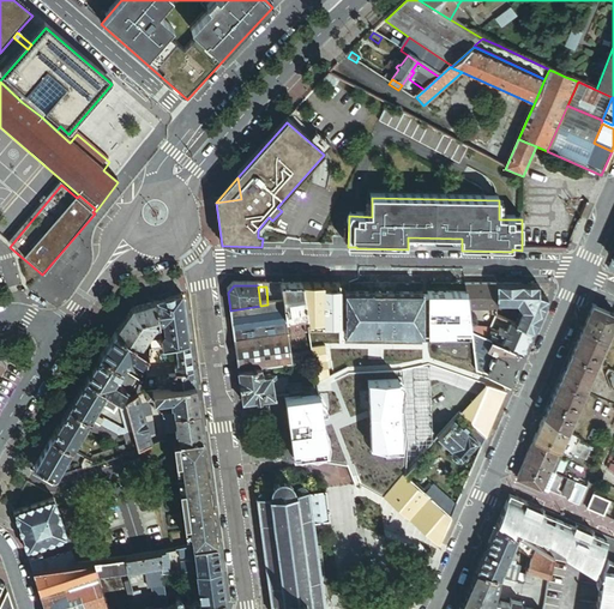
[(284,302),(282,287),(266,287),(268,305),(284,302)]
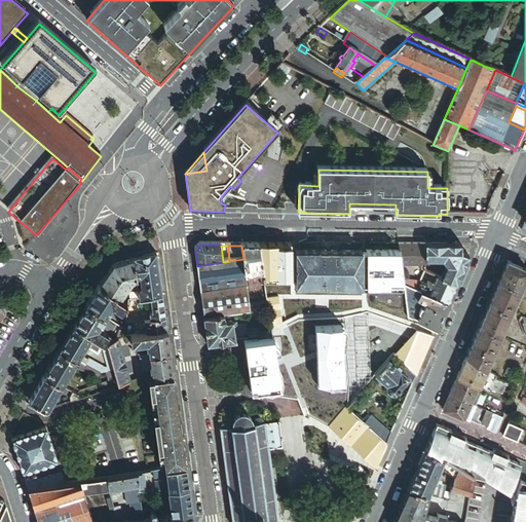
[(260,246),(241,246),(243,259),(246,277),(264,275),(260,246)]
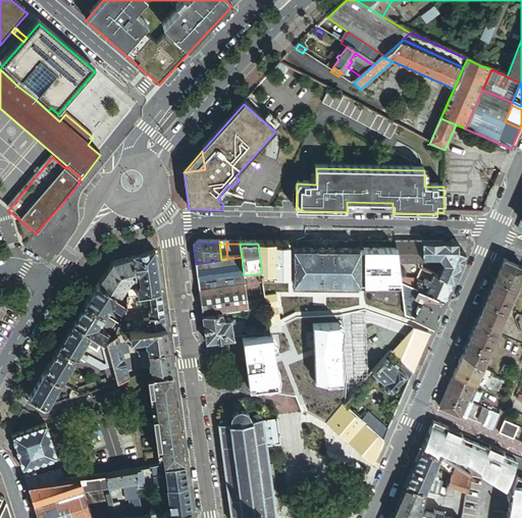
[(402,280),(400,265),(398,252),(294,252),(294,258),(290,258),(290,244),(258,244),(262,273),(263,279),(294,279),(294,287),(403,287),(402,280)]
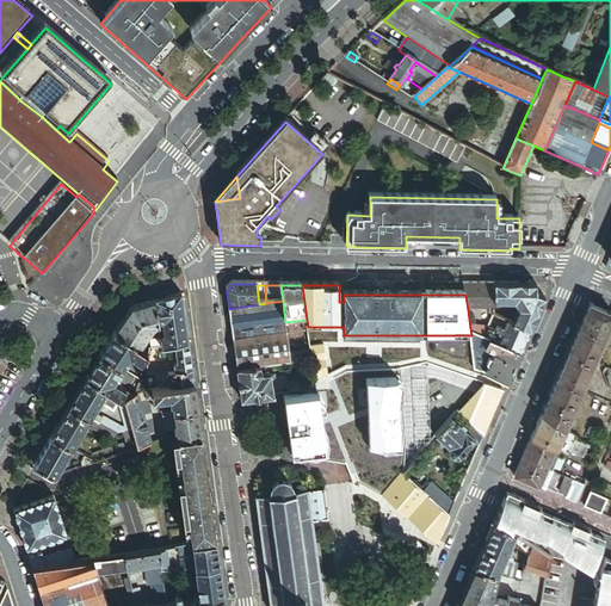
[(494,288),(464,286),(466,295),(468,310),(491,311),(494,311),(494,305),(494,288)]
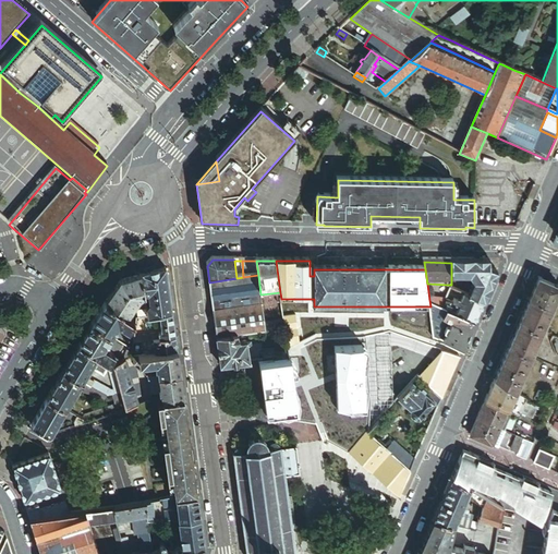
[(451,263),(451,279),(471,279),(475,286),(470,299),(484,305),(498,275),(494,273),(493,274),(489,267),(490,267),(489,263),(451,263)]
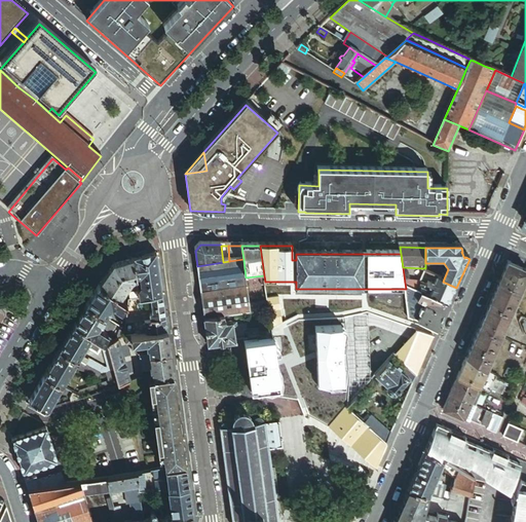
[(157,256),(135,262),(137,280),(142,278),(143,286),(141,286),(142,291),(139,291),(139,296),(140,301),(152,300),(163,298),(159,271),(157,256)]
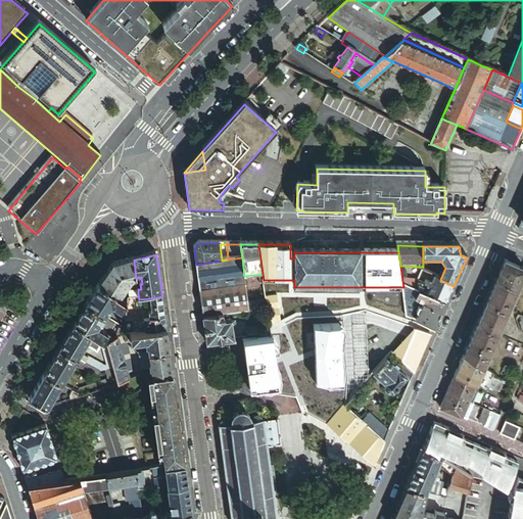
[(244,276),(242,257),(228,260),(222,261),(196,265),(200,293),(246,288),(244,276)]
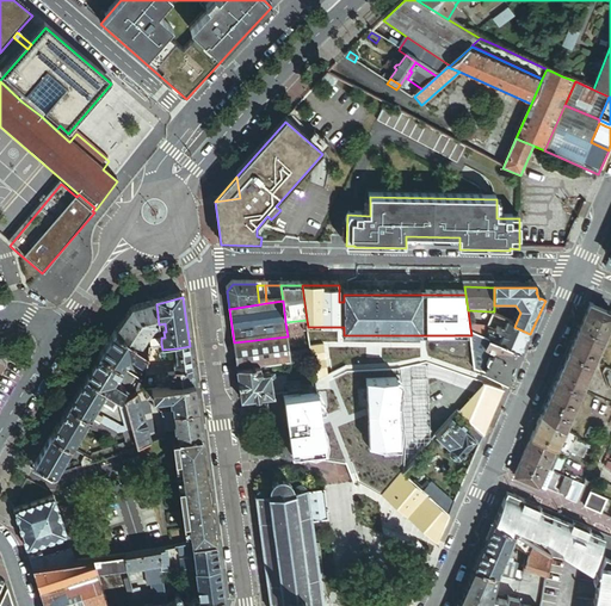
[(159,325),(156,304),(134,310),(116,335),(141,351),(154,332),(160,327),(159,325)]
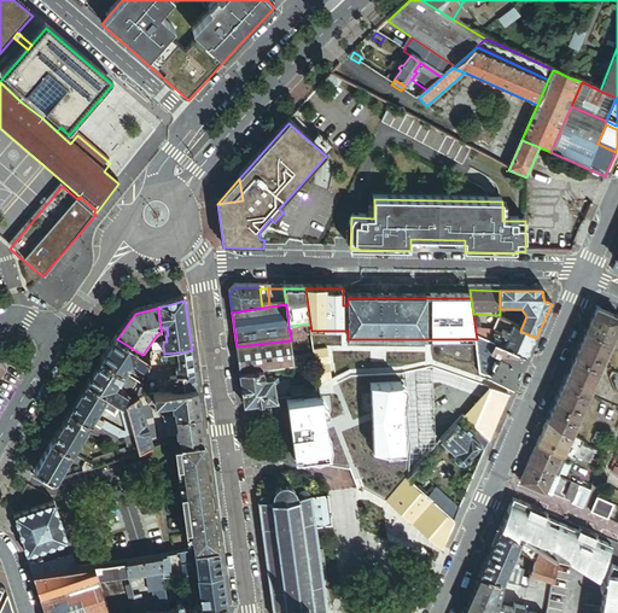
[(617,328),(617,320),(596,311),(588,333),(612,344),(614,338),(617,328)]
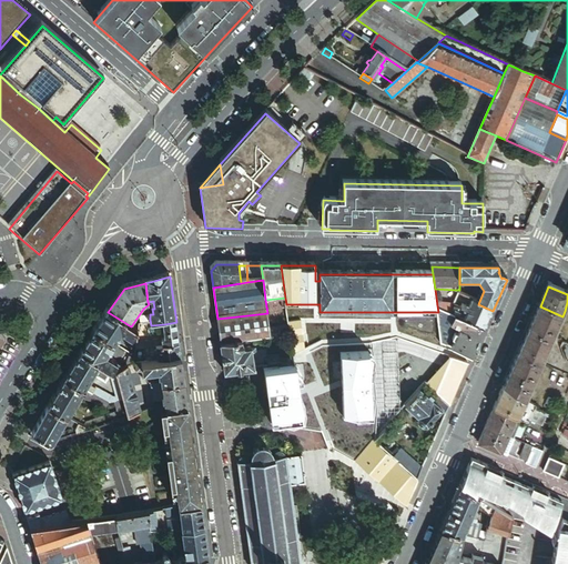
[(474,302),(460,296),(454,310),(452,316),(457,320),(460,311),(456,309),(460,298),(474,303),(474,302)]
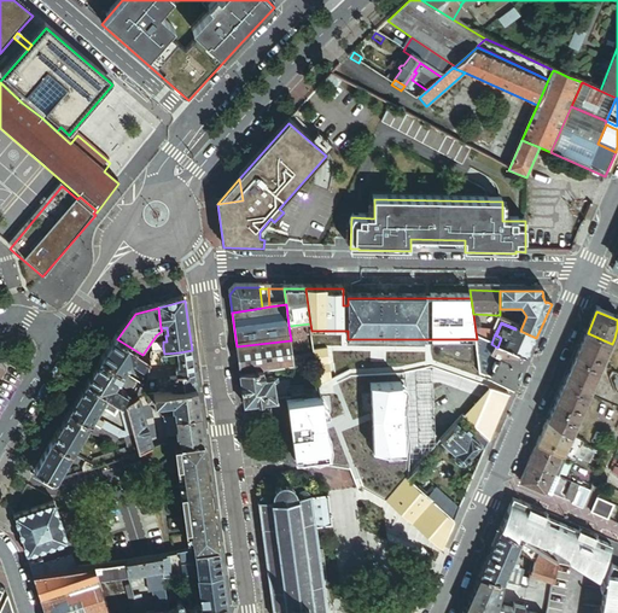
[(526,360),(536,338),(520,331),(516,328),(516,330),(512,337),(508,336),(508,337),(506,342),(509,344),(506,351),(526,360)]
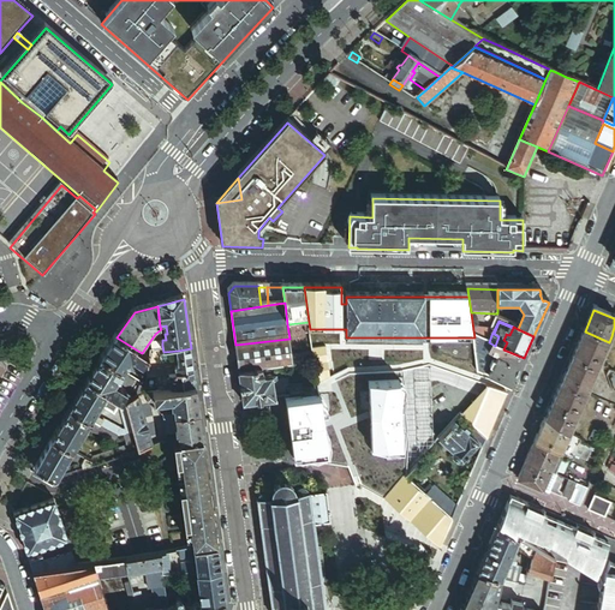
[(491,335),(473,330),(475,338),(489,342),(491,335)]
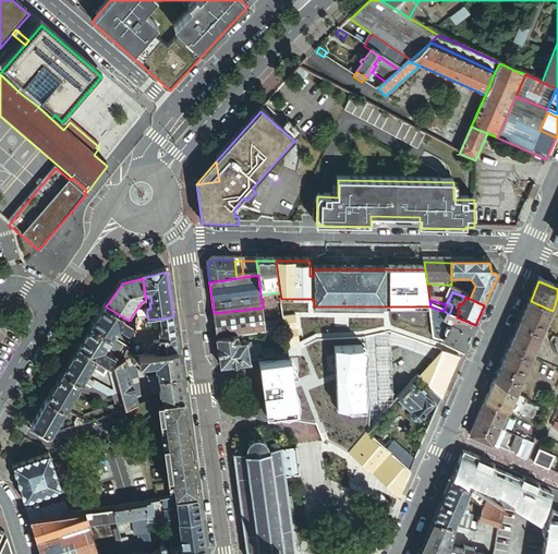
[(542,336),(553,311),(531,301),(520,326),(542,336)]
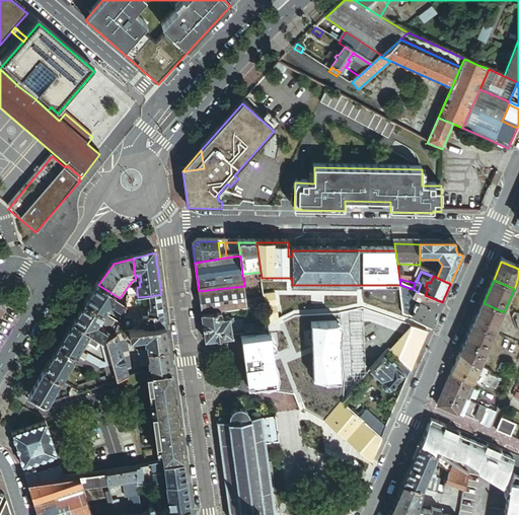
[(420,292),(425,295),(428,289),(425,287),(427,283),(424,282),(423,285),(421,284),(418,292),(420,292)]
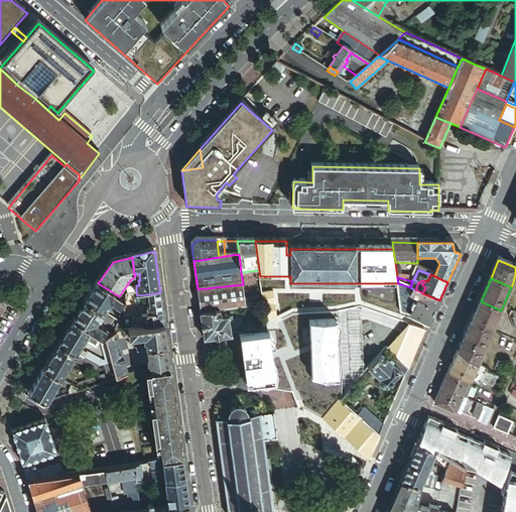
[(119,296),(98,283),(86,303),(103,313),(106,308),(108,308),(108,305),(110,303),(113,302),(114,305),(125,312),(127,302),(119,296)]
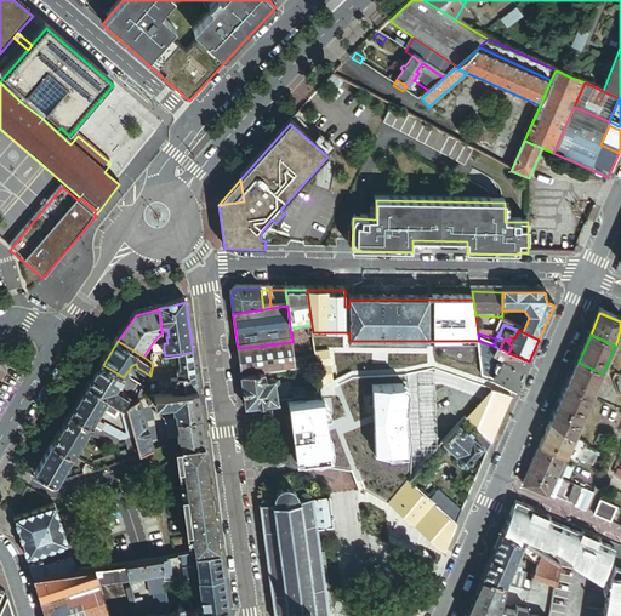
[(494,346),(479,341),(485,378),(489,380),(496,361),(497,361),(502,349),(500,349),(494,346)]
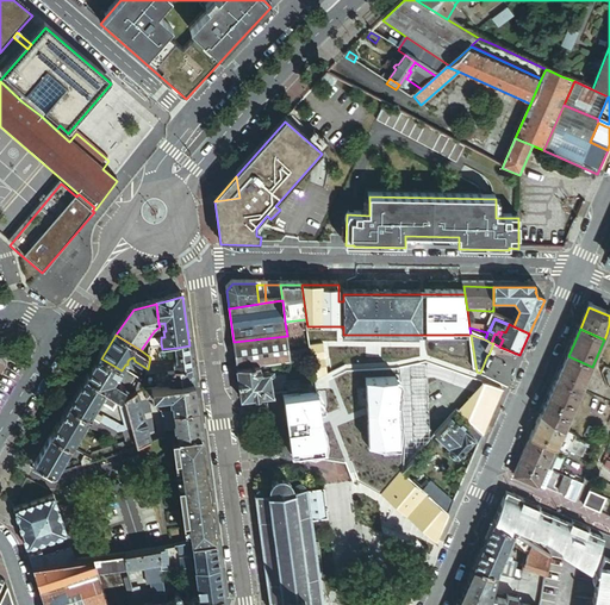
[(261,369),(291,366),(290,357),(287,336),(234,342),(238,373),(261,369)]
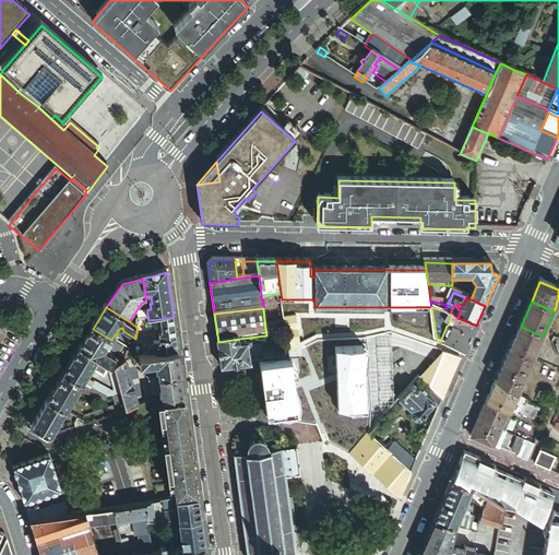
[(449,338),(445,344),(465,353),(476,326),(458,318),(452,315),(448,326),(453,328),(451,332),(449,331),(445,337),(449,338)]
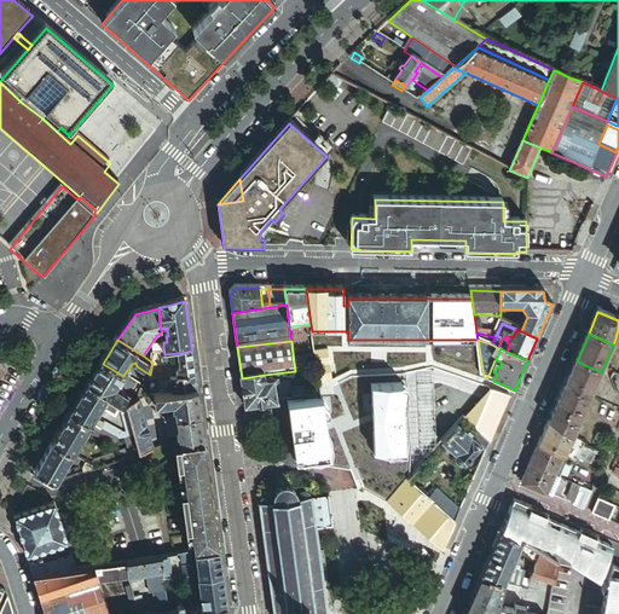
[(196,377),(192,351),(179,353),(181,372),(168,374),(169,381),(172,381),(196,377)]
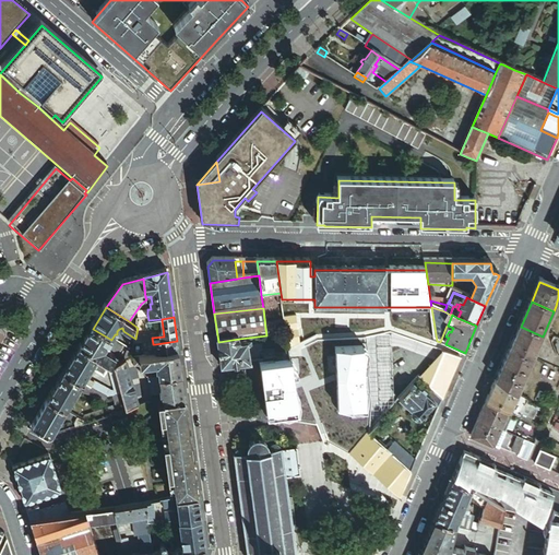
[(286,332),(285,326),(265,328),(266,335),(286,332)]
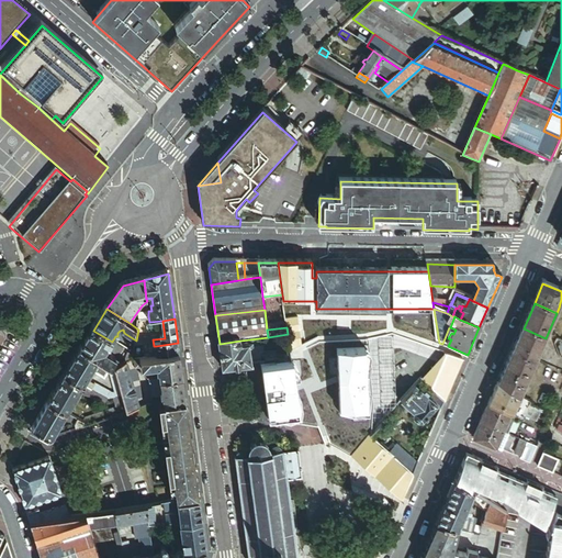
[(539,353),(546,338),(524,328),(513,354),(535,364),(539,353)]
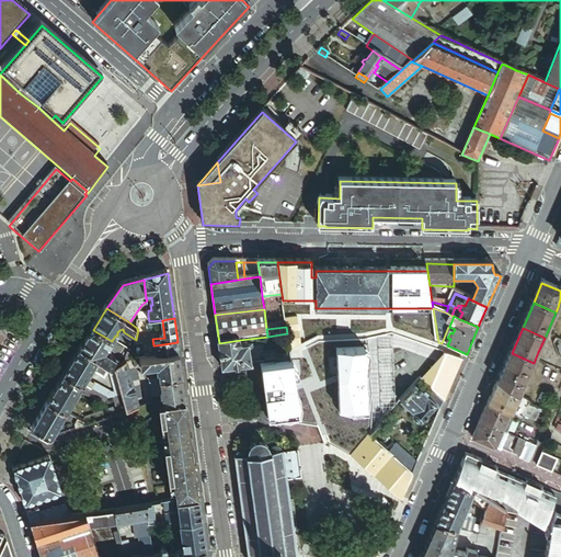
[(109,347),(112,341),(93,330),(80,350),(99,361),(115,372),(123,367),(115,363),(116,361),(109,356),(105,356),(104,353),(105,351),(109,350),(109,347)]
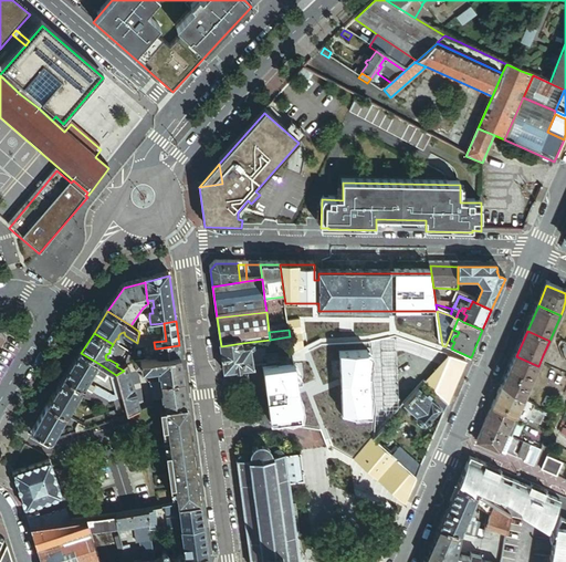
[(243,351),(242,343),(221,346),(224,375),(255,371),(252,355),(255,354),(254,350),(252,350),(243,351)]
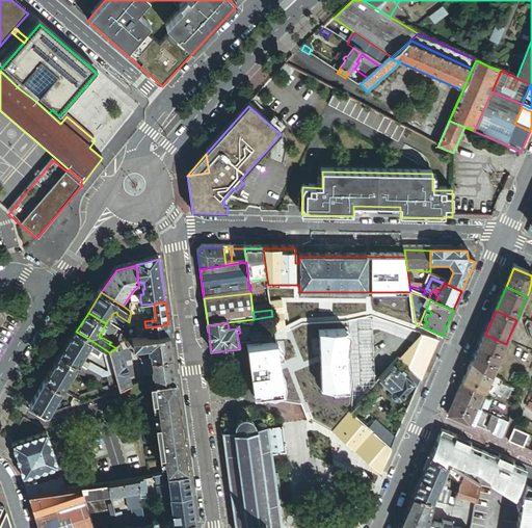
[(169,337),(168,324),(148,327),(149,336),(149,340),(169,337)]
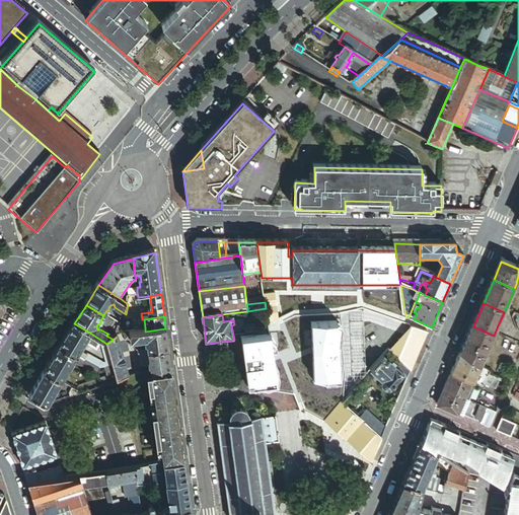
[(145,327),(144,319),(142,319),(138,320),(136,320),(137,328),(145,327)]
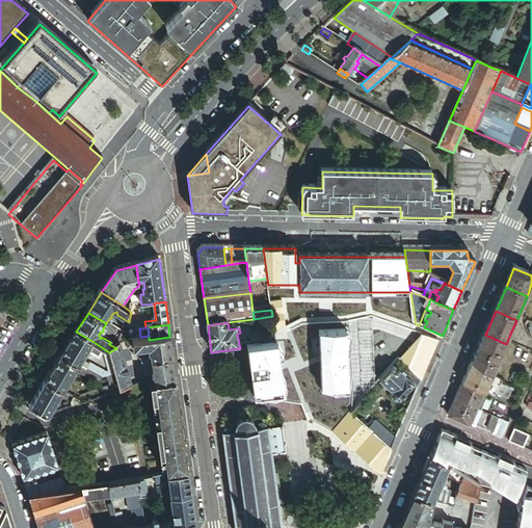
[(94,342),(76,332),(61,358),(78,367),(81,363),(89,348),(94,342)]
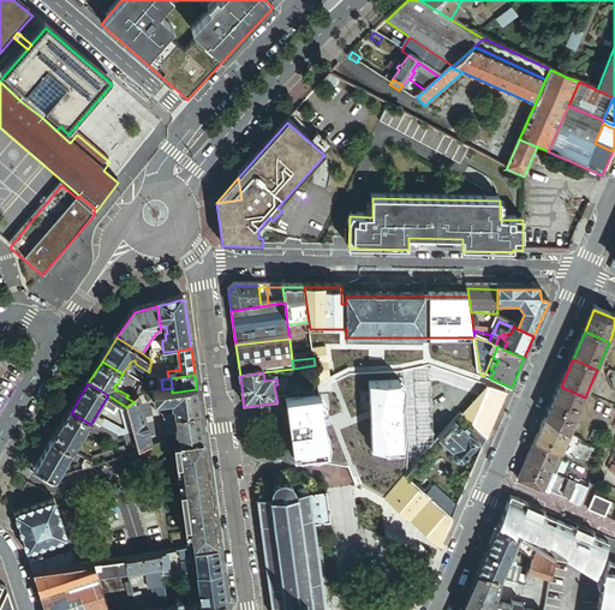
[(145,396),(147,389),(141,386),(136,401),(139,400),(145,396)]
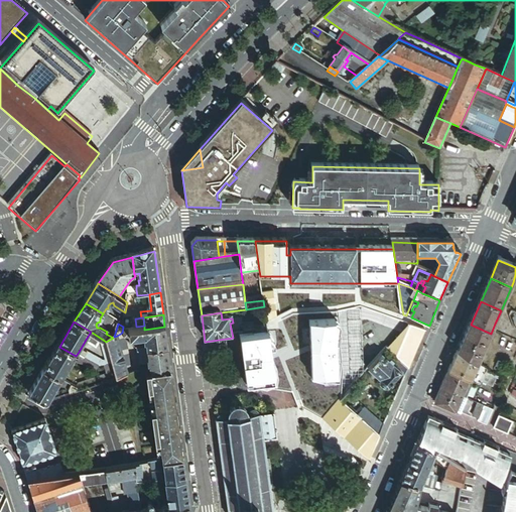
[(335,324),(310,324),(312,381),(337,380),(335,324)]
